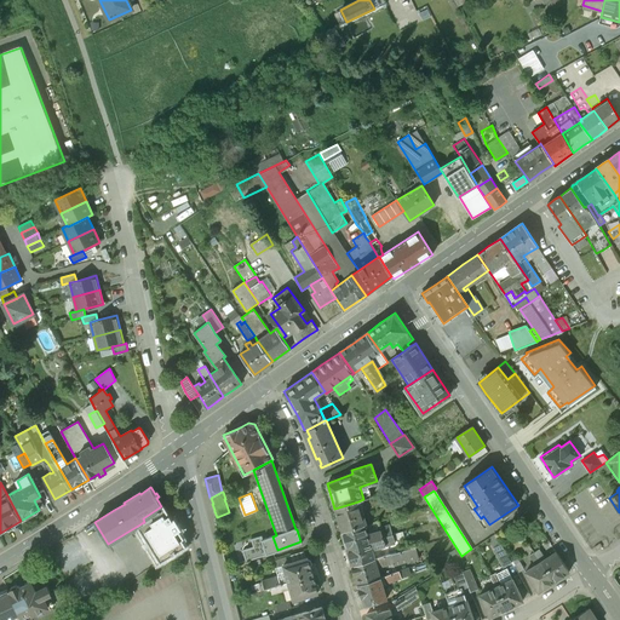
[(359,501),(334,509),(342,533),(365,526),(366,526),(359,501)]
